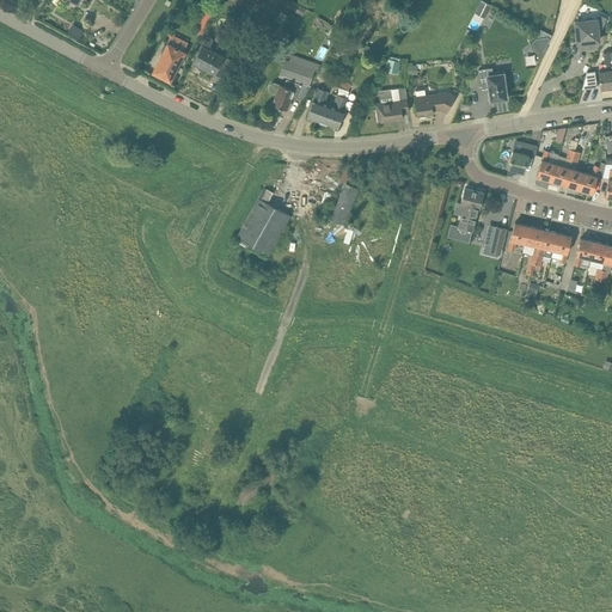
[(291,0),(288,0),(285,6),(303,16),(306,8),(291,0)]
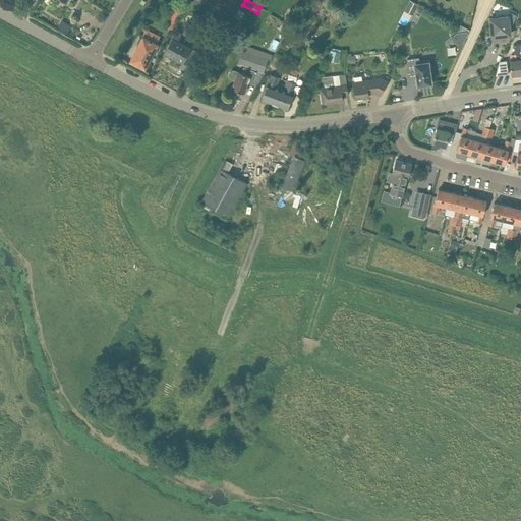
[(182,11),(177,8),(168,25),(173,29),(182,11)]
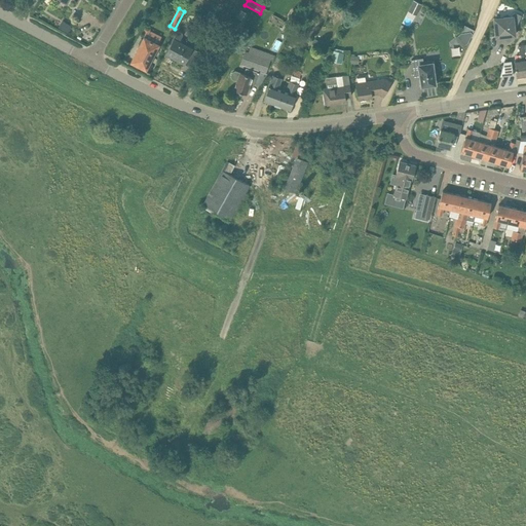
[(494,17),(495,27),(496,37),(502,36),(511,40),(513,35),(515,35),(515,31),(522,15),(514,12),(513,15),(494,17)]
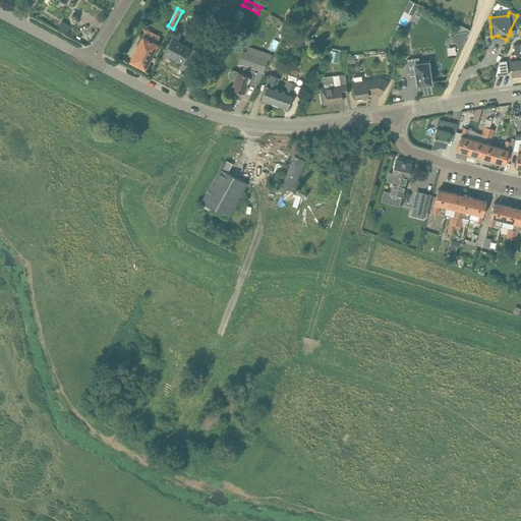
[(217,18),(218,24),(224,26),(228,22),(227,16),(222,15),(217,18)]
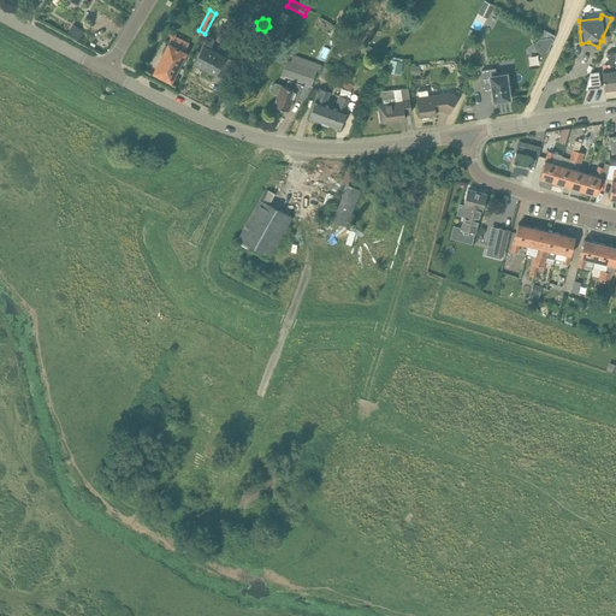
[(347,23),(339,19),(336,25),(335,25),(329,36),(337,41),(343,29),(347,23)]
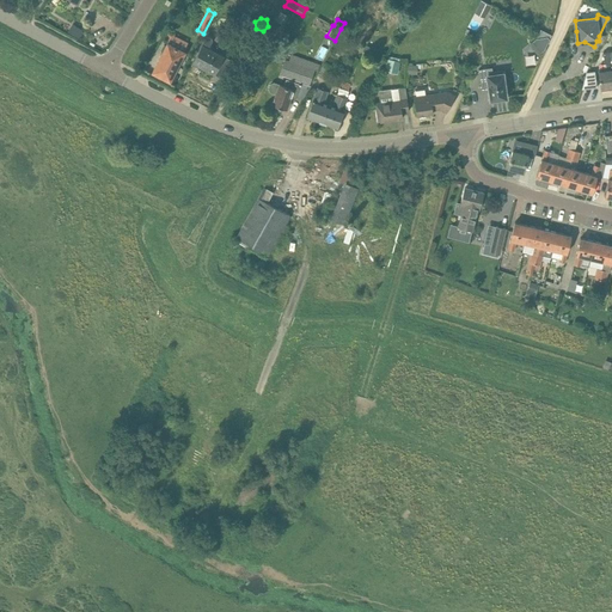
[(77,36),(80,30),(81,28),(74,24),(69,32),(77,36)]
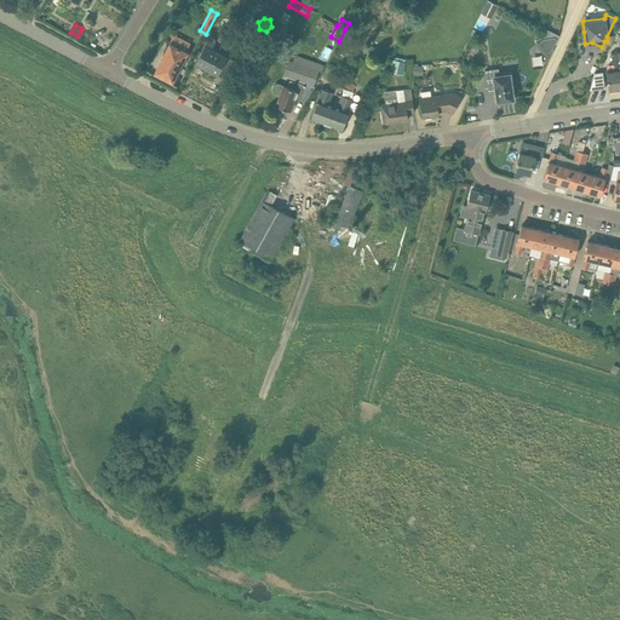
[(201,53),(195,64),(218,76),(233,84),(242,65),(228,57),(212,49),(214,41),(216,41),(216,40),(214,40),(214,39),(214,38),(213,38),(212,38),(211,38),(210,38),(208,38),(205,45),(201,53)]
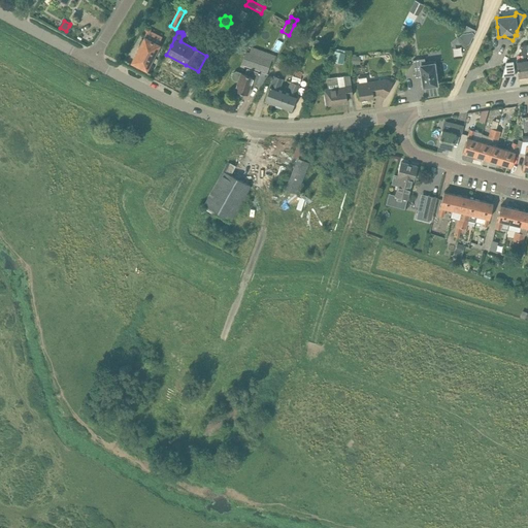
[(198,44),(203,46),(208,37),(203,34),(198,44)]
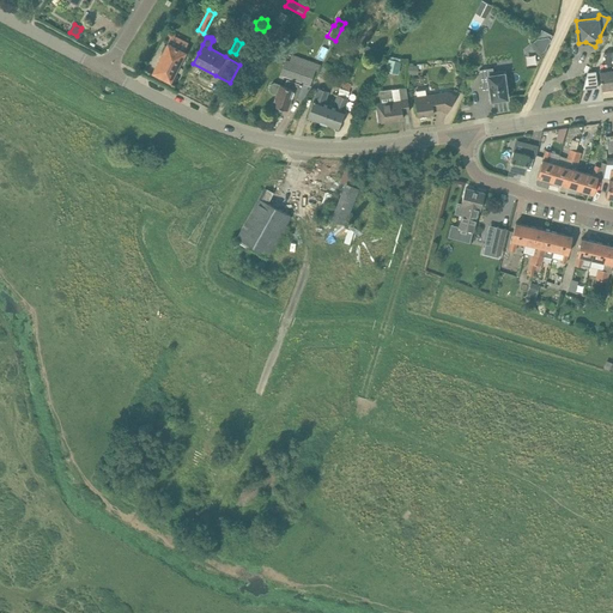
[(550,42),(547,40),(535,42),(544,53),(550,42)]
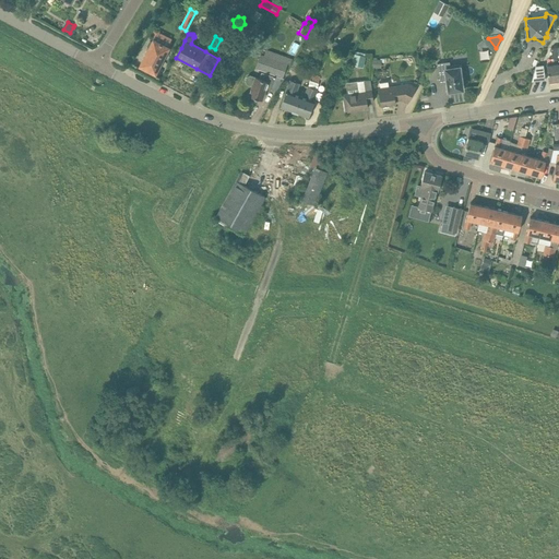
[(150,46),(146,52),(163,60),(163,58),(168,47),(161,44),(153,39),(153,40),(150,39),(147,45),(150,46)]
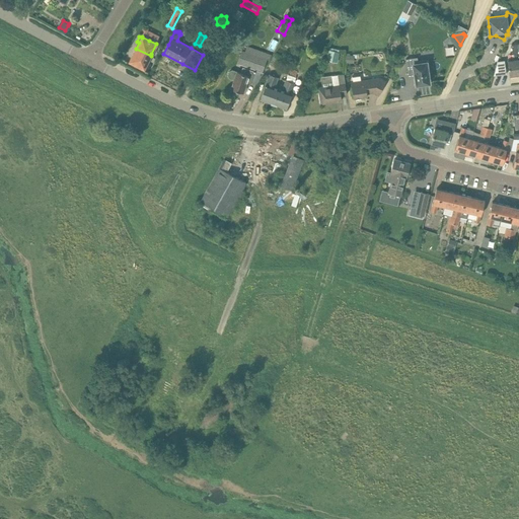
[(518,73),(518,44),(512,45),(513,59),(508,60),(508,61),(505,61),(506,73),(509,72),(510,76),(510,75),(518,73)]
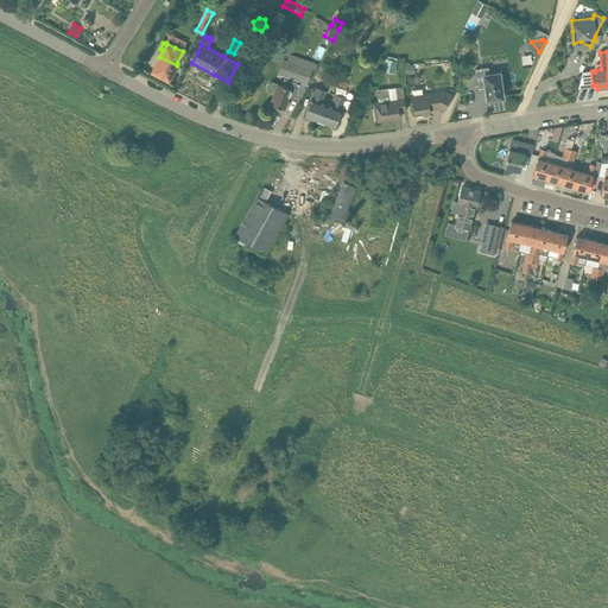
[(274,94),(271,103),(285,109),(290,96),(295,99),(301,82),(308,84),(314,69),(316,70),(318,64),(290,55),(287,59),(284,58),(278,74),(285,76),(282,84),(272,81),(268,83),(267,88),(268,92),(274,94)]
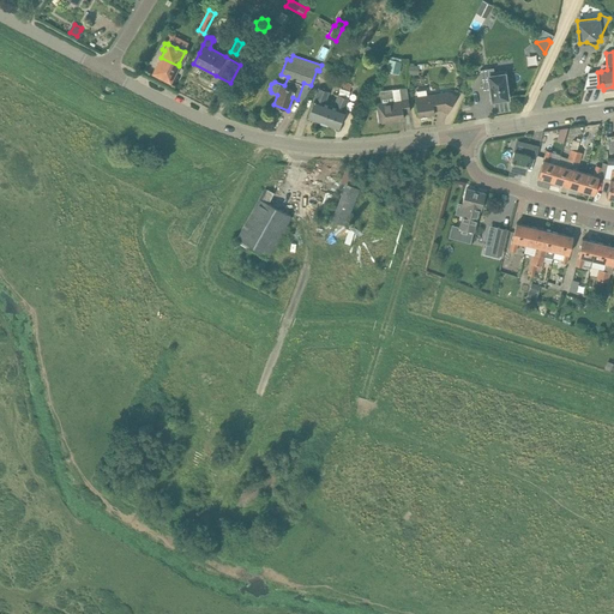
[(170,82),(179,66),(161,58),(154,72),(162,77),(170,82)]
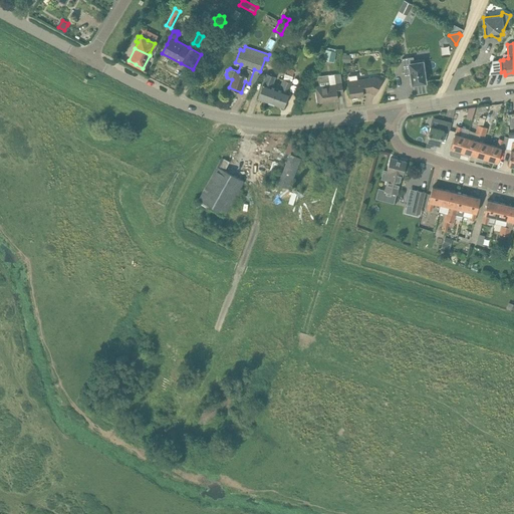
[(323,60),(334,62),(336,52),(325,49),(323,60)]
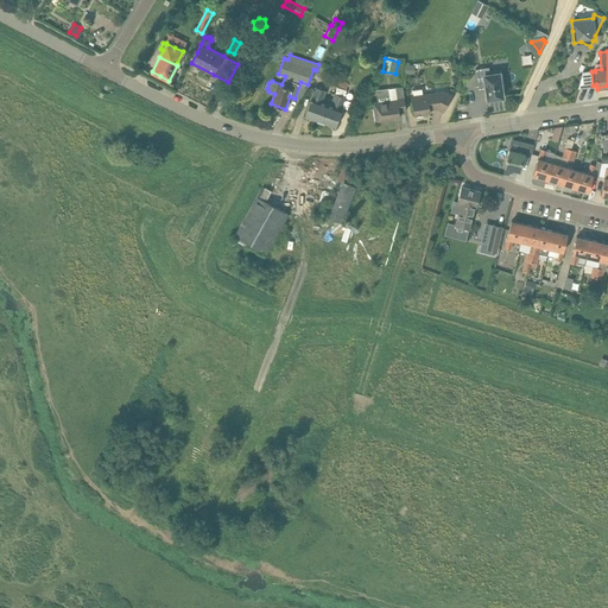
[(315,75),(324,80),(331,67),(321,62),(315,75)]
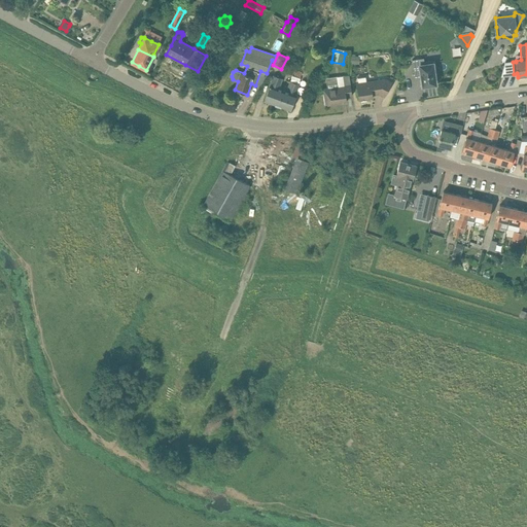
[(421,73),(423,83),(440,80),(436,61),(434,62),(433,59),(424,61),(424,57),(413,59),(415,74),(421,73)]
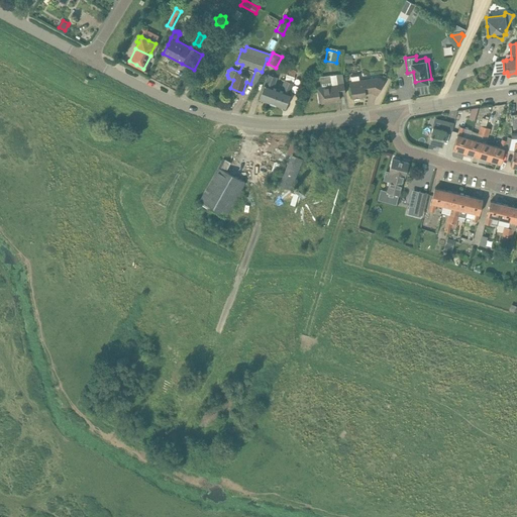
[(503,60),(496,61),(492,75),(504,74),(504,73),(503,61),(503,60)]
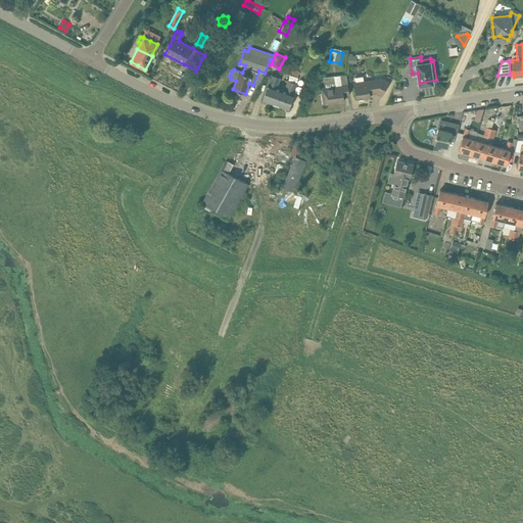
[(289,75),(292,68),(286,66),(283,73),(289,75)]
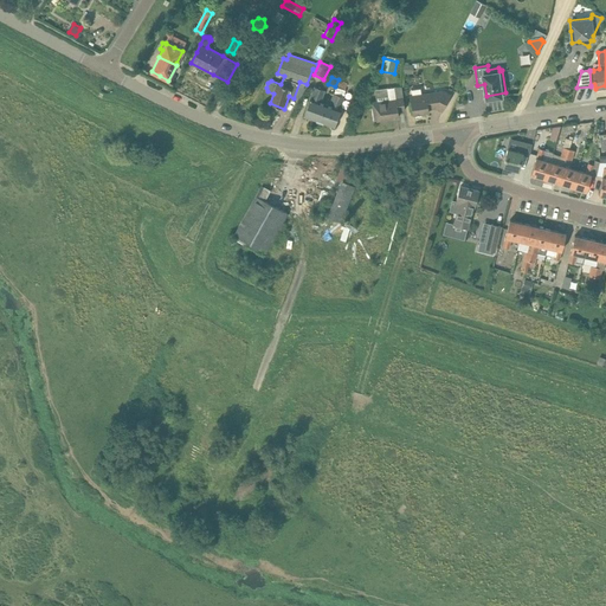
[(304,116),(320,121),(327,103),(321,101),(326,90),(315,86),(308,104),(304,116)]
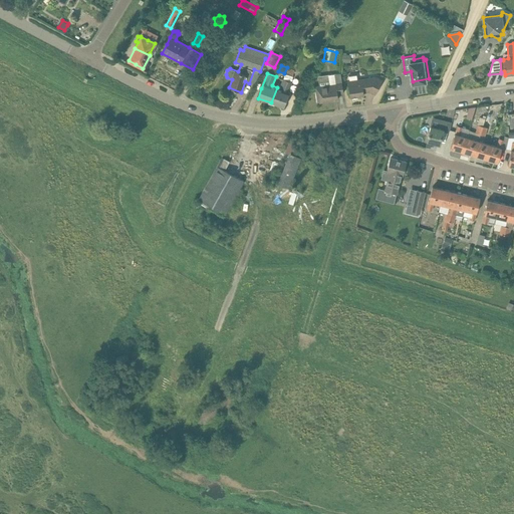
[(340,73),(318,76),(319,86),(316,87),(318,102),(338,99),(337,93),(343,93),(340,73)]
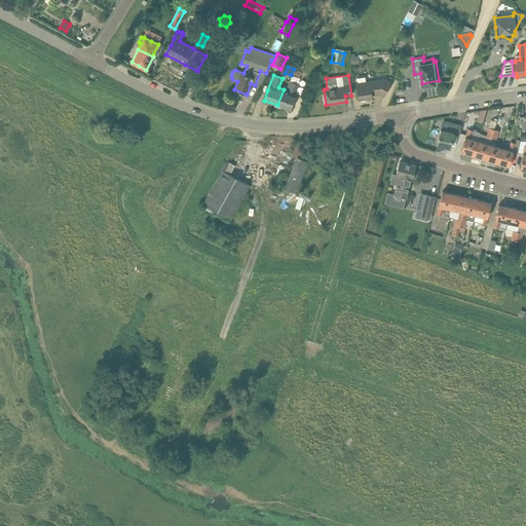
[(358,83),(357,83),(357,86),(359,100),(372,98),(372,95),(378,94),(384,97),(391,82),(385,79),(366,82),(365,76),(357,78),(358,83)]
